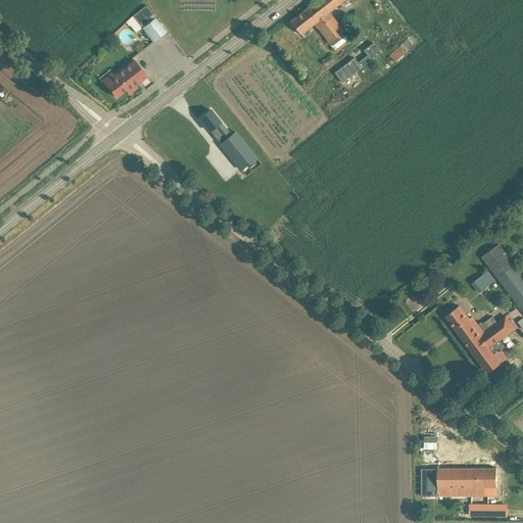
[(133,15),(153,42),(167,32),(146,5),(133,15)]
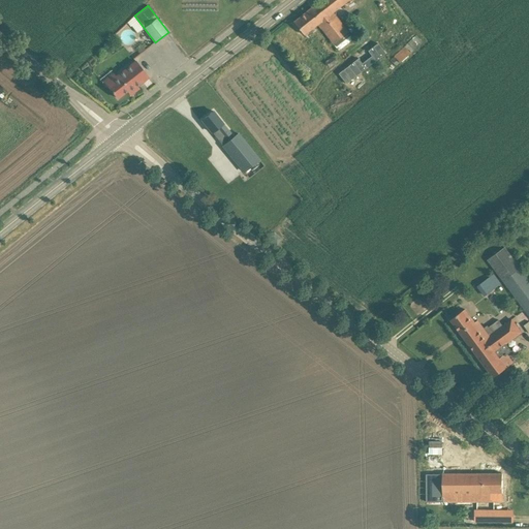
[(404,45),(381,17),(367,29),(390,57),(404,45)]
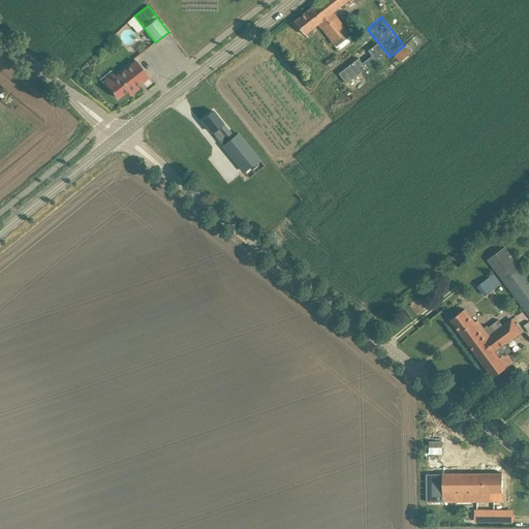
[(340,32),(330,20),(307,37),(317,51),(319,49),(330,61),(347,47),(338,34),(340,32)]
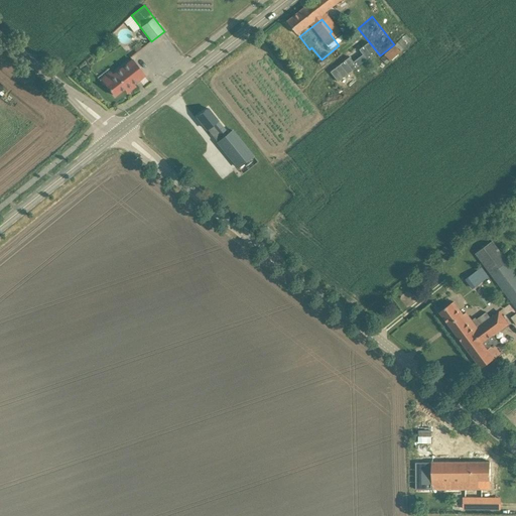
[(350,56),(330,72),(338,82),(368,58),(376,51),(375,50),(369,42),(368,42),(360,49),(359,49),(363,54),(353,61),(350,56)]
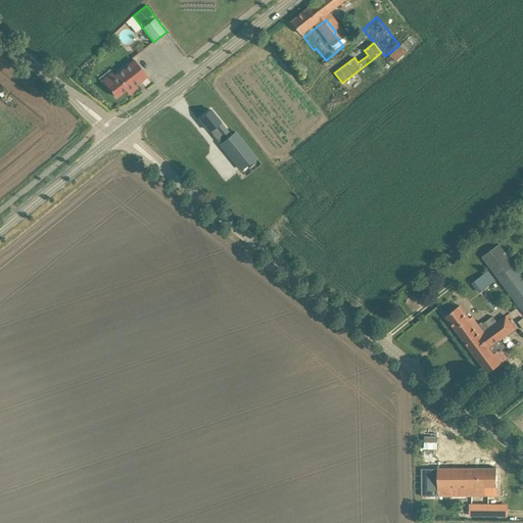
[(395,53),(399,51),(398,49),(389,54),(393,59),(397,57),(395,53)]
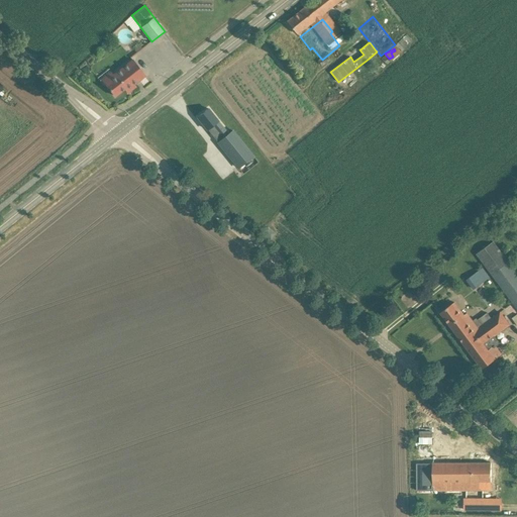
[(115,77),(106,84),(115,96),(126,87),(127,89),(145,75),(133,60),(113,75),(115,77)]
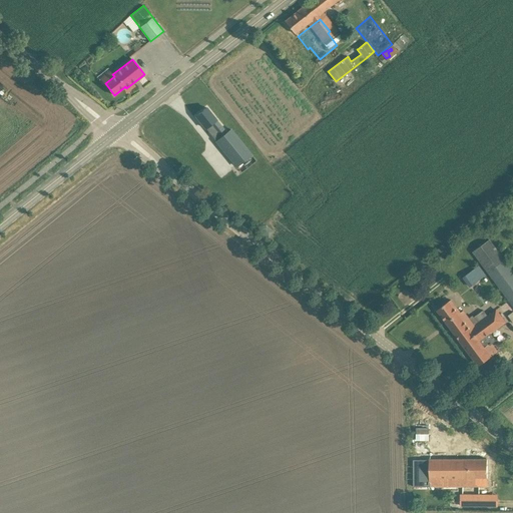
[(206,107),(196,116),(205,128),(216,141),(226,132),(216,120),(216,119),(206,107)]
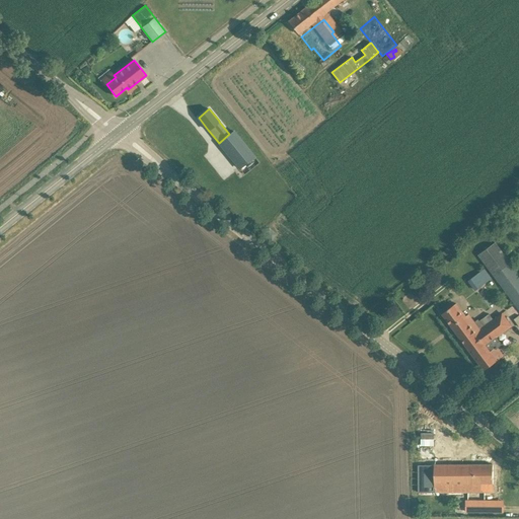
[(219,143),(218,143),(239,169),(255,156),(234,130),(229,134),(219,143)]
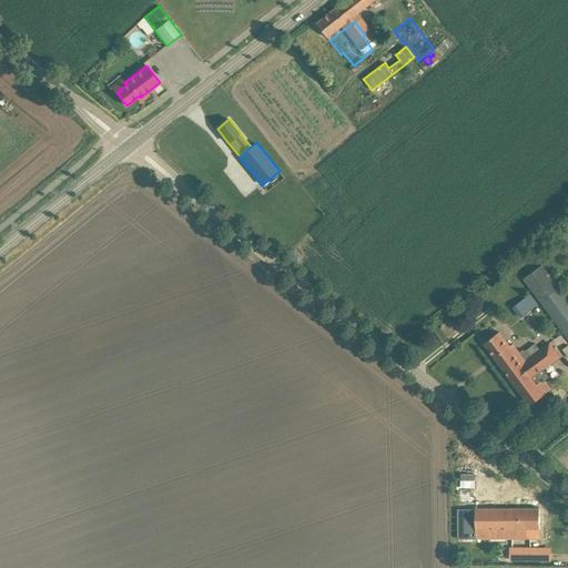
[(247,210),(254,217),(266,206),(260,199),(247,210)]
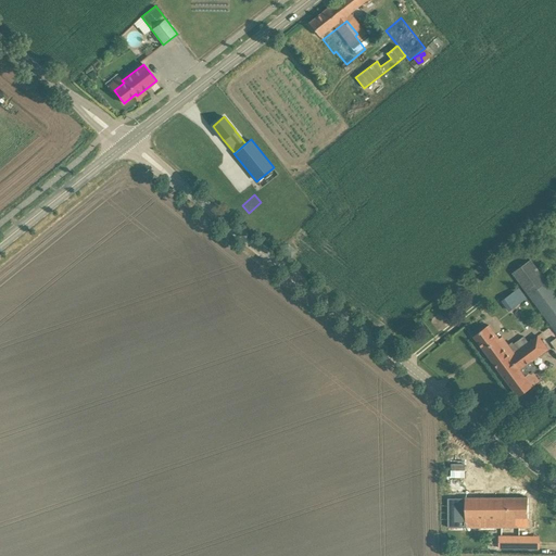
[(283,250),(291,255),(295,251),(288,244),(283,250)]
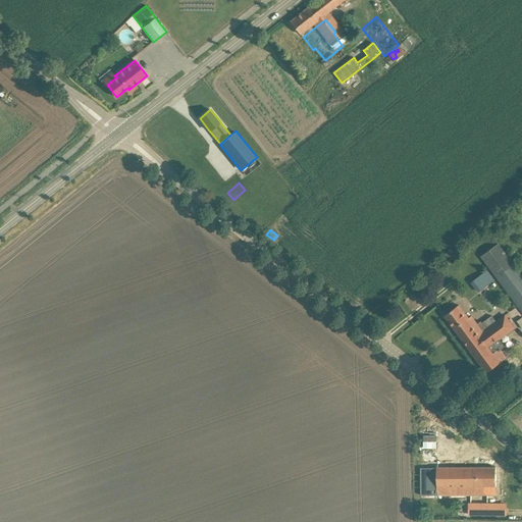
[(521,275),(499,244),(481,256),(521,311),(521,275)]
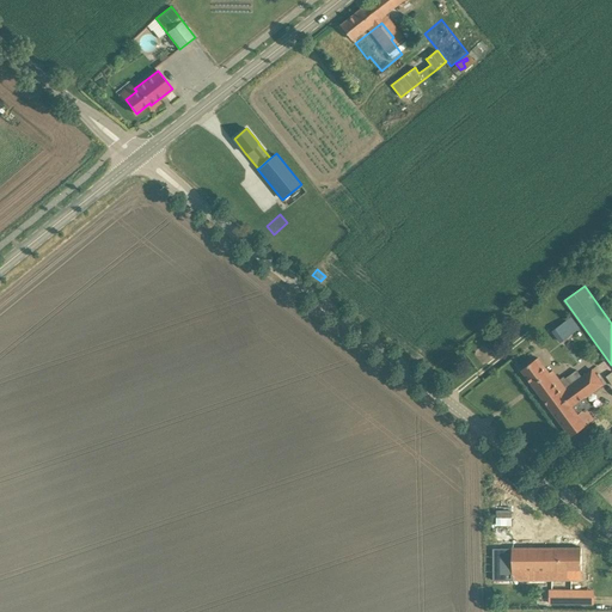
[(565,322),(554,331),(561,341),(573,332),(565,322)]
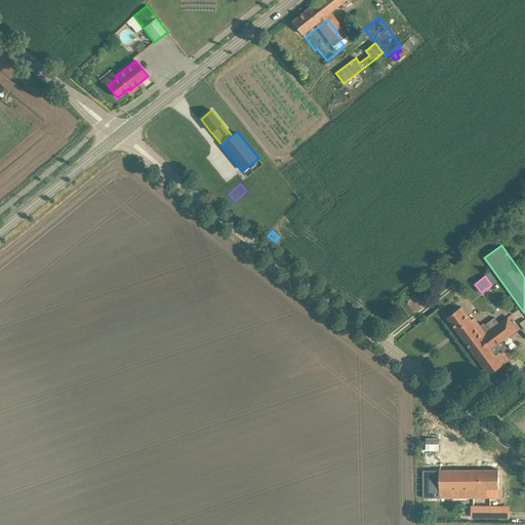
[(461,307),(447,317),(490,374),(510,360),(503,352),(508,349),(502,341),(519,329),(509,317),(486,333),(474,318),(471,320),(461,307)]
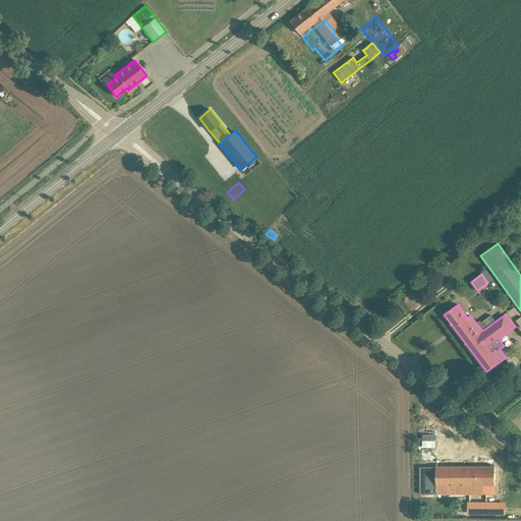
[(420,494),(467,494),(495,494),(495,485),(495,467),(420,467),(420,494)]
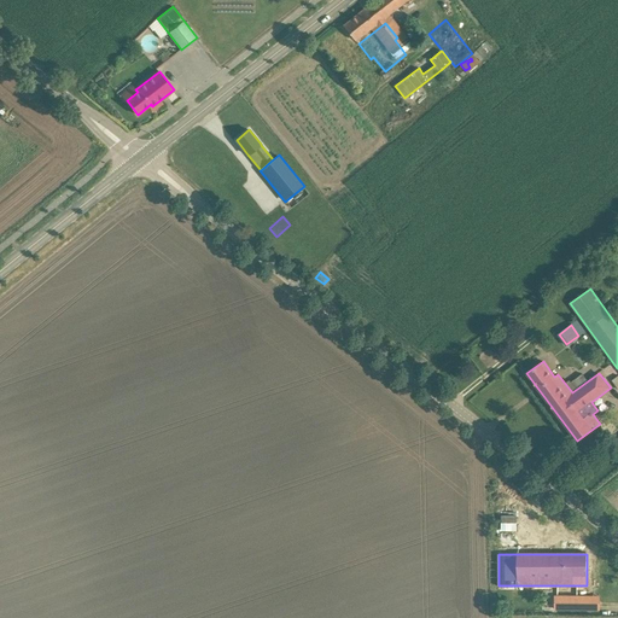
[(555,608),(555,610),(588,610),(588,595),(555,595),(555,605),(555,608)]
